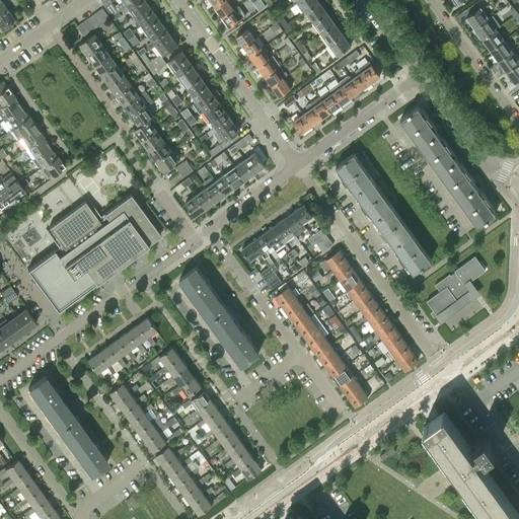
[(122,9),(133,0),(124,0),(115,7),(110,1),(104,6),(112,16),(118,11),(118,12),(122,9)]
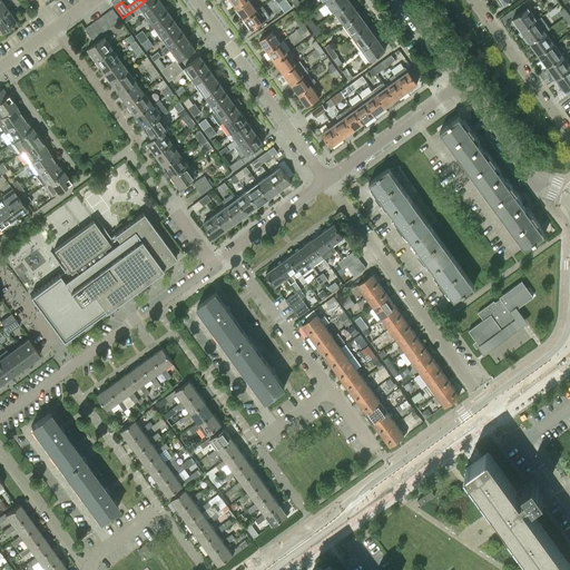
[(143,9),(148,16),(163,5),(159,0),(146,0),(134,10),(137,15),(143,9)]
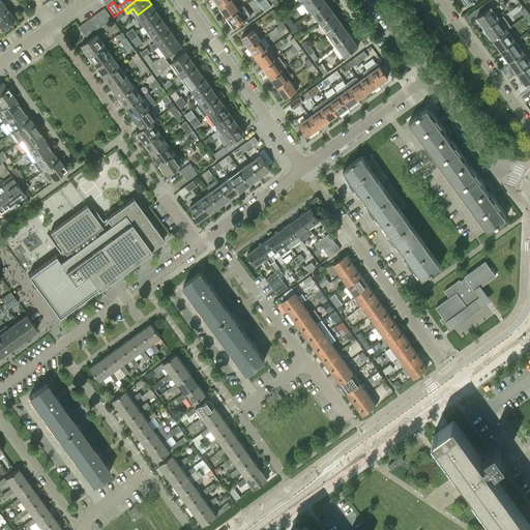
[(232,0),(229,0),(219,6),(227,17),(238,8),(232,0)]
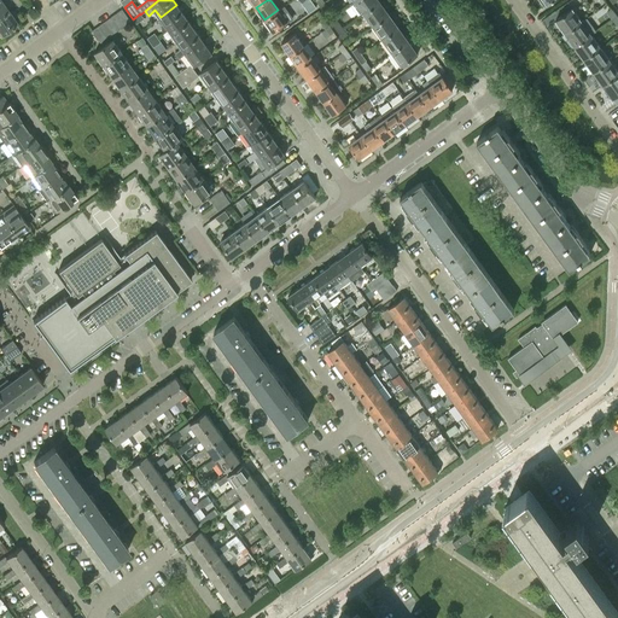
[(363,13),(380,1),(379,0),(354,0),(349,4),(359,17),(363,13)]
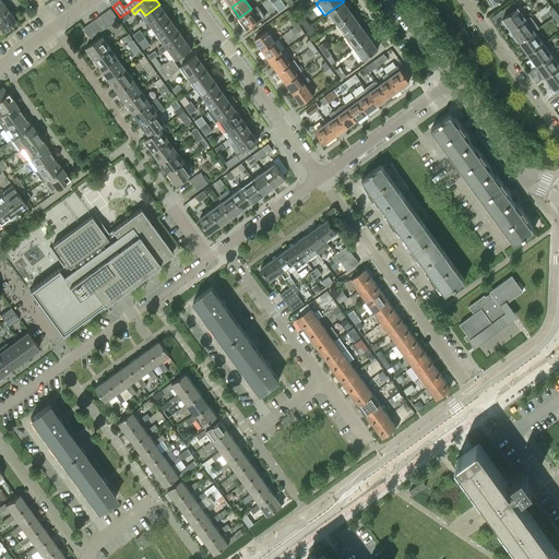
[(288,4),(293,11),(298,8),(294,1),(288,4)]
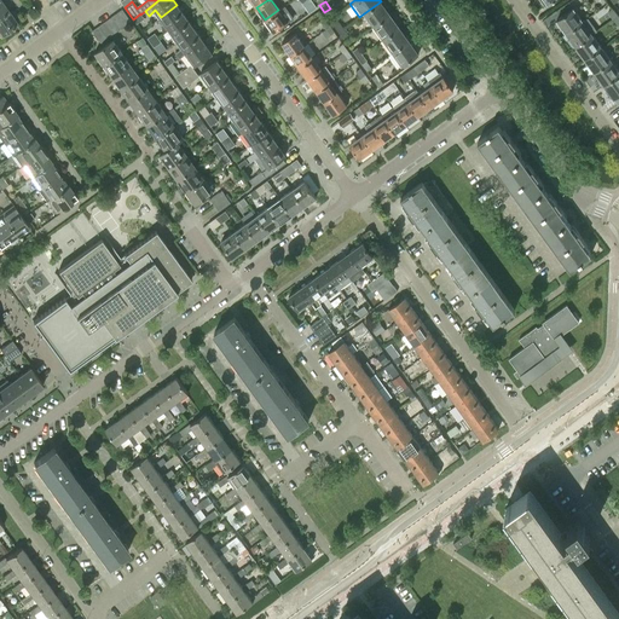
[(374,27),(391,13),(381,1),(364,13),(374,27)]
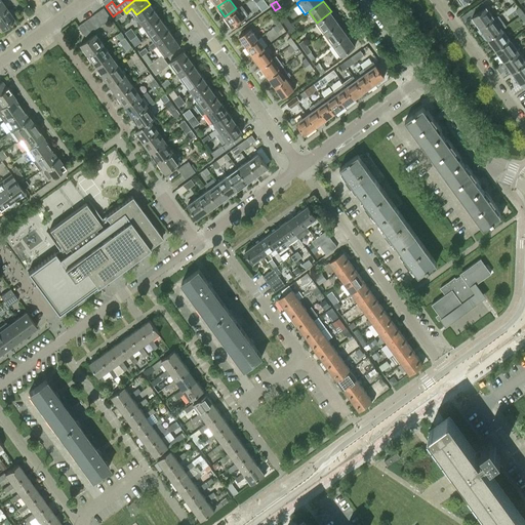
[(139,28),(144,25),(157,14),(150,4),(136,14),(140,21),(137,23),(137,25),(139,28)]
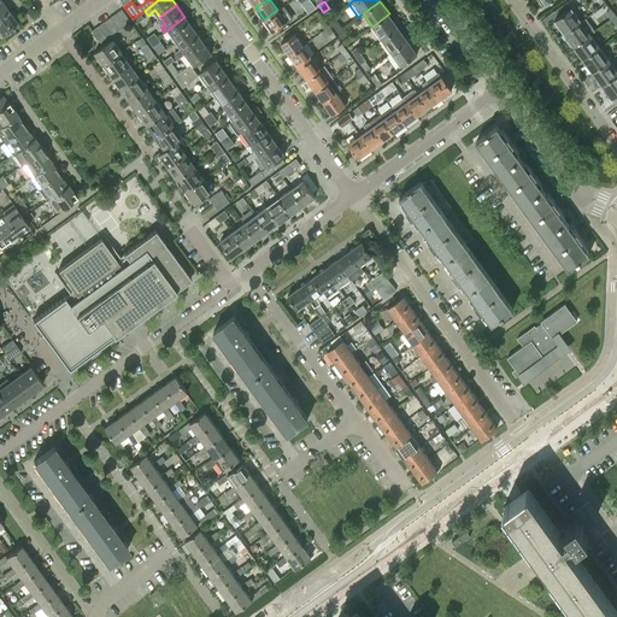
[(554,21),(564,34),(581,22),(580,22),(571,9),(554,21)]
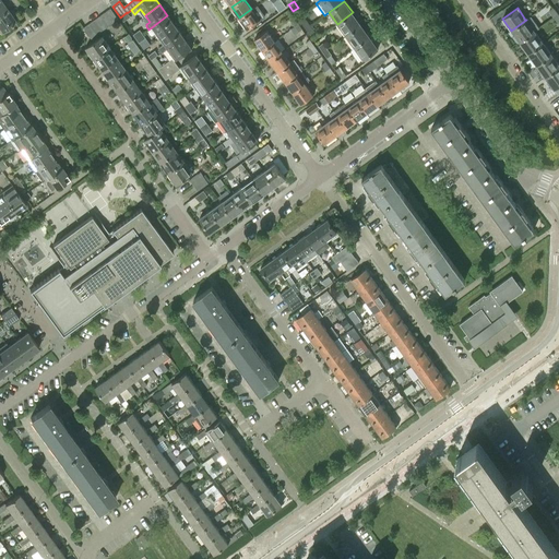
[(548,11),(554,18),(558,14),(554,8),(548,11)]
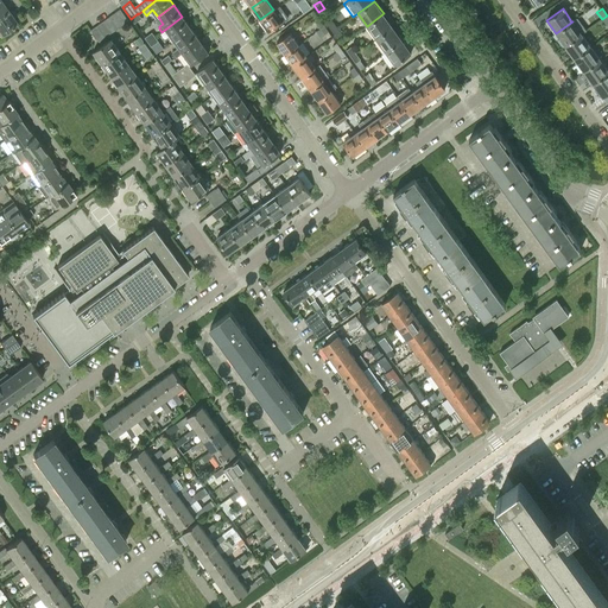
[(120,10),(118,11),(114,13),(122,25),(128,20),(120,10)]
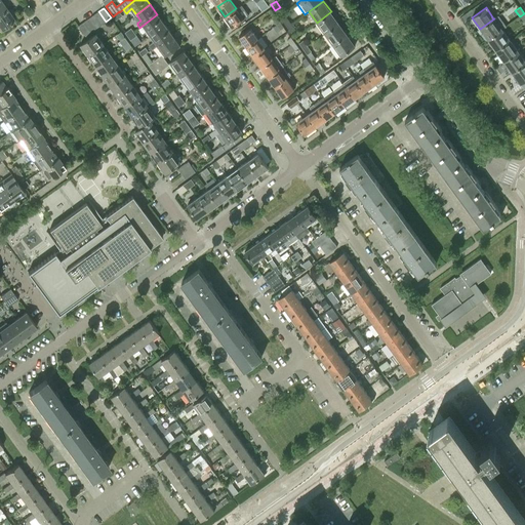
[(236,8),(225,16),(233,27),(243,18),(236,8)]
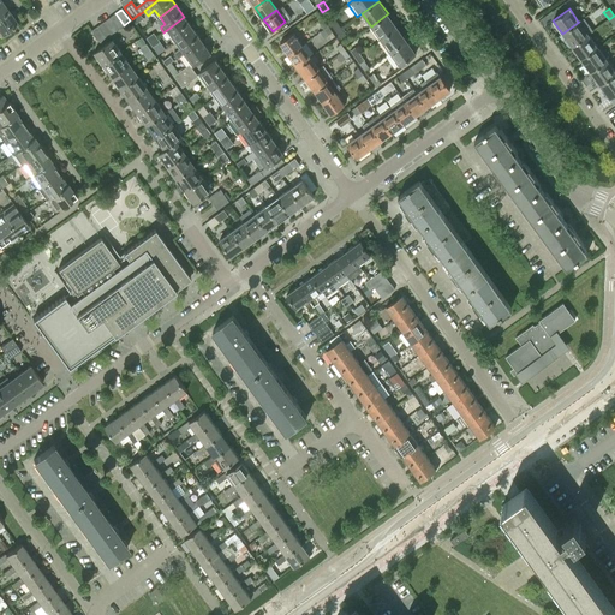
[(0,35),(0,36),(17,23),(9,11),(0,16),(0,35)]
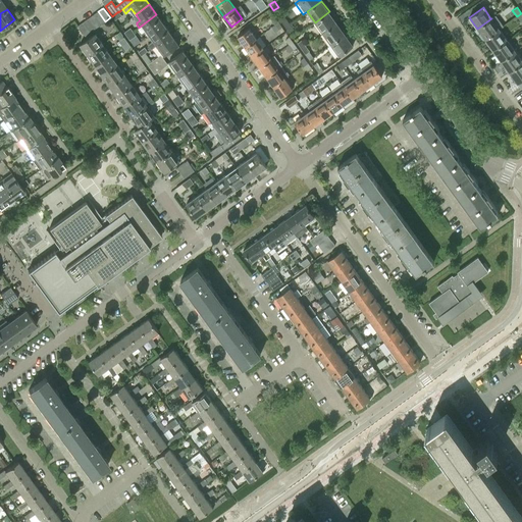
[(98,11),(94,14),(93,15),(100,24),(105,21),(98,11)]
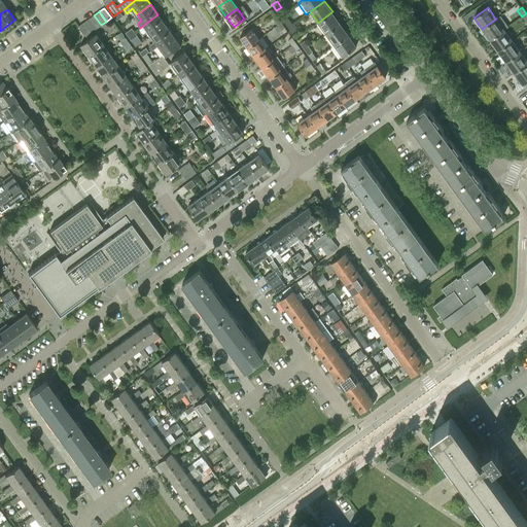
[(113,16),(116,20),(123,15),(119,12),(119,11),(113,16)]
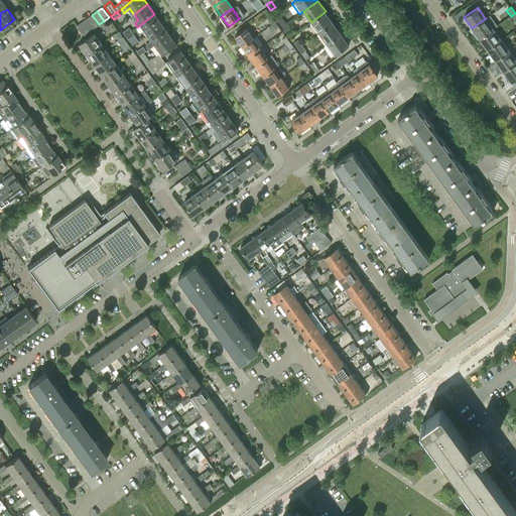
[(318,32),(333,22),(326,11),(311,22),(318,32)]
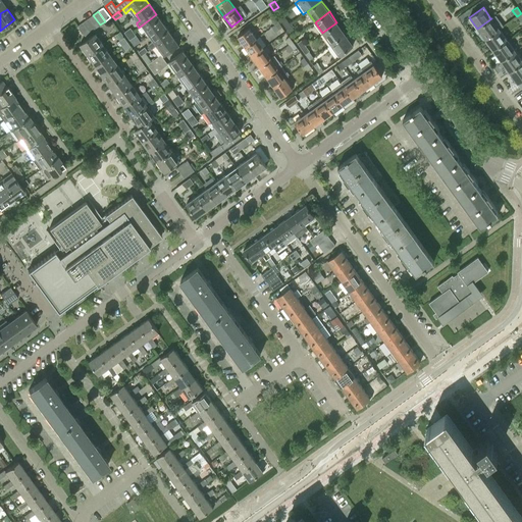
[(150,35),(164,24),(156,14),(143,24),(150,35)]
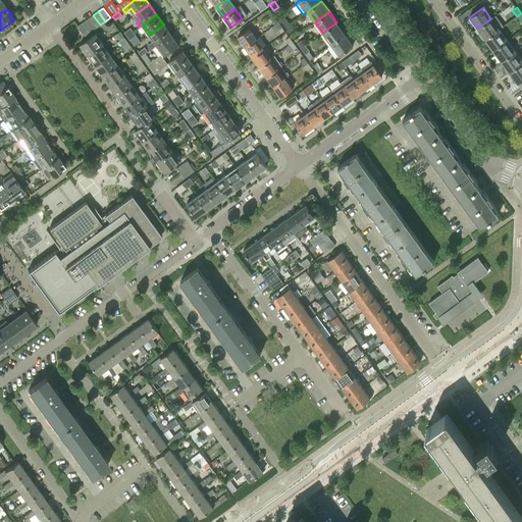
[(88,18),(95,29),(100,24),(93,15),(88,18)]
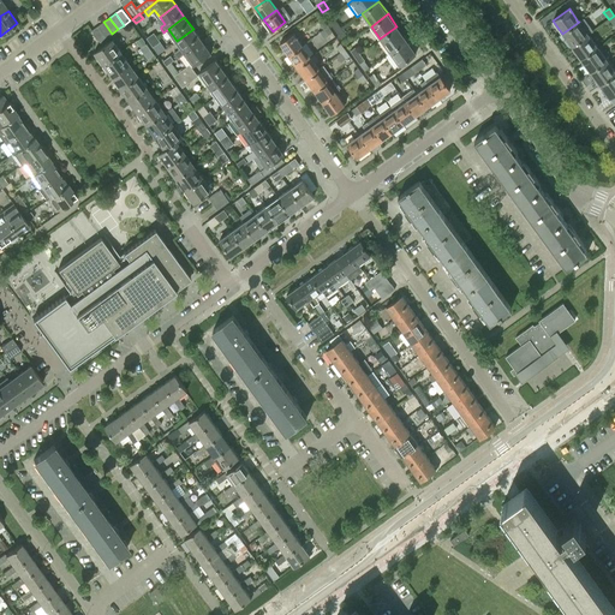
[(589,35),(587,35),(593,31),(584,18),(578,22),(579,22),(562,34),(572,47),(589,35)]
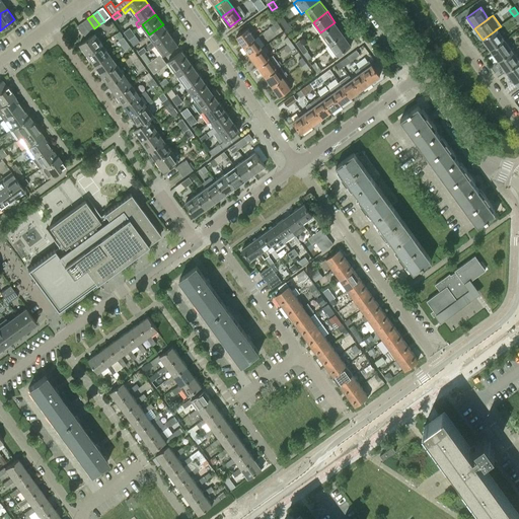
[(280,20),(284,26),(288,23),(284,17),(280,20)]
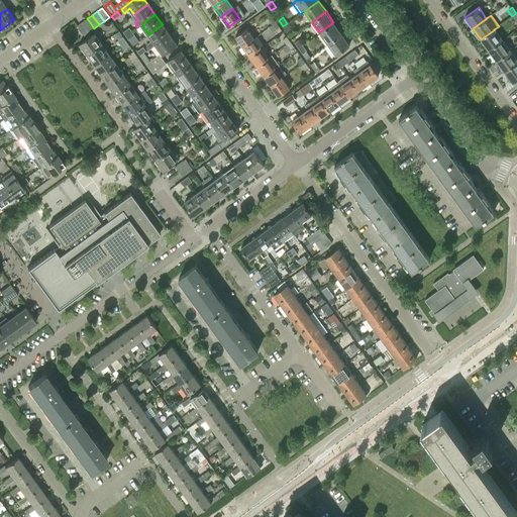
[(94,28),(87,18),(82,22),(89,31),(94,28)]
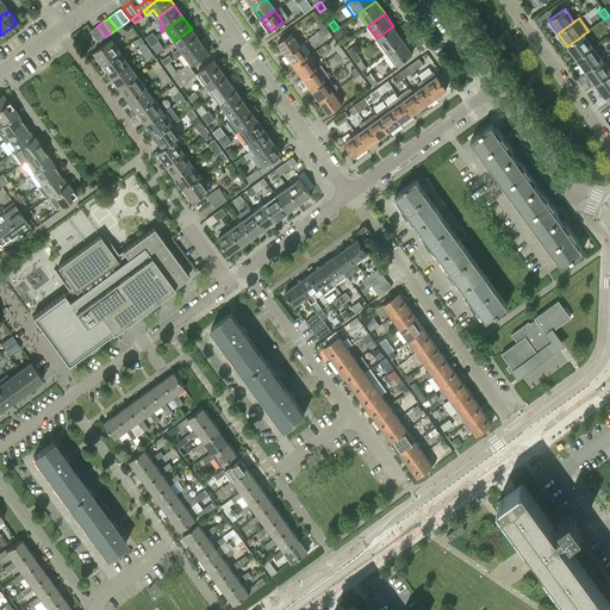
[(91,30),(95,36),(99,42),(105,37),(97,26),(91,30)]
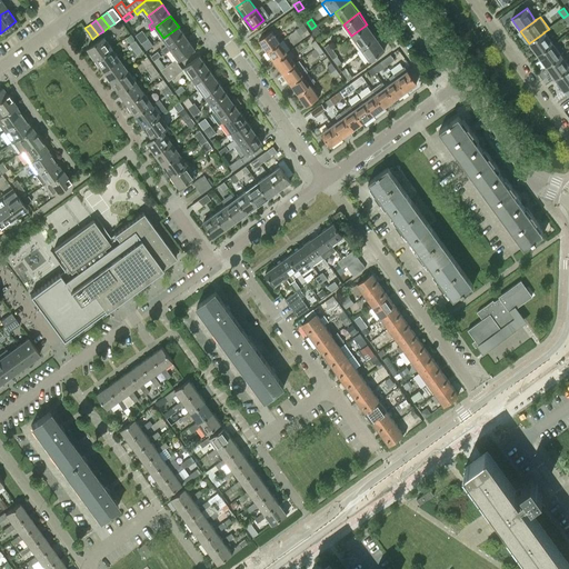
[(360,48),(376,37),(367,25),(351,36),(360,48)]
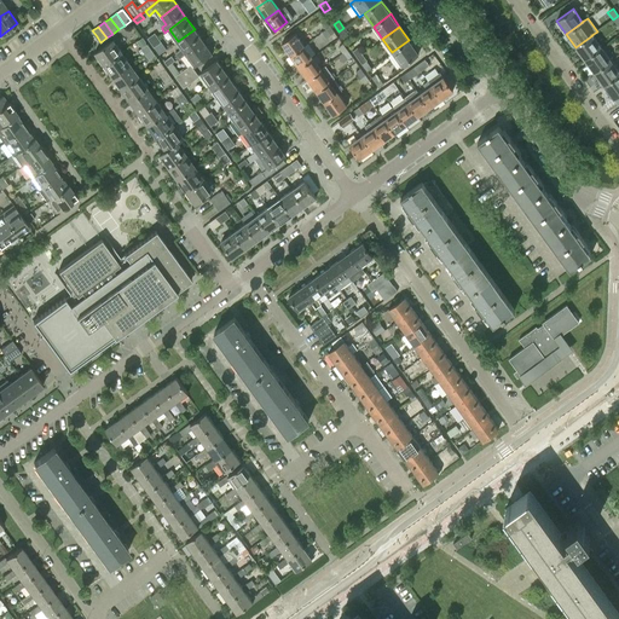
[(339,32),(343,39),(348,35),(343,28),(339,32)]
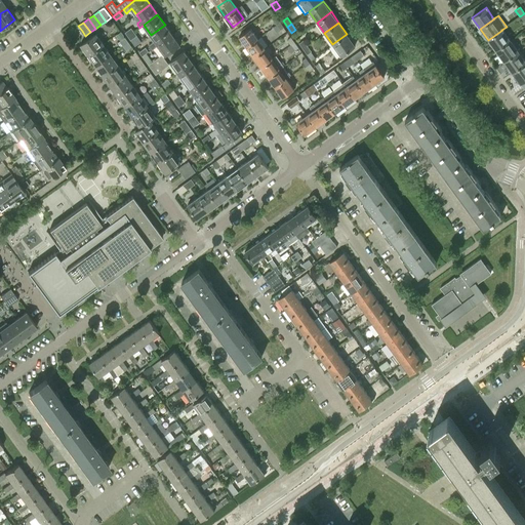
[(158,44),(172,34),(165,25),(151,35),(155,41),(149,45),(152,49),(158,45),(158,44)]
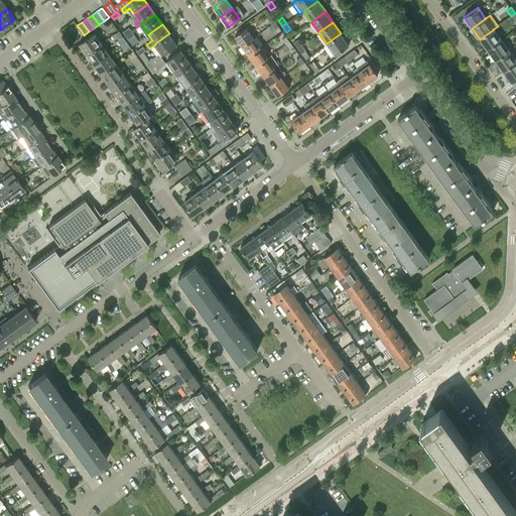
[(132,31),(129,27),(123,31),(125,35),(132,31)]
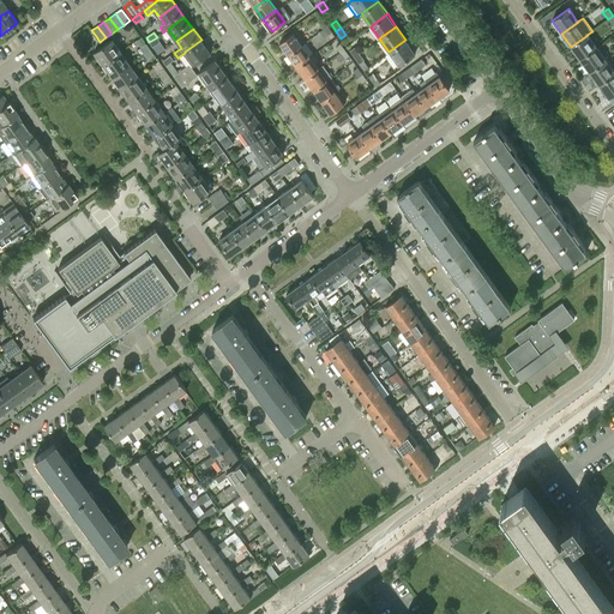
[(288,54),(301,44),(293,32),(280,42),(288,54)]
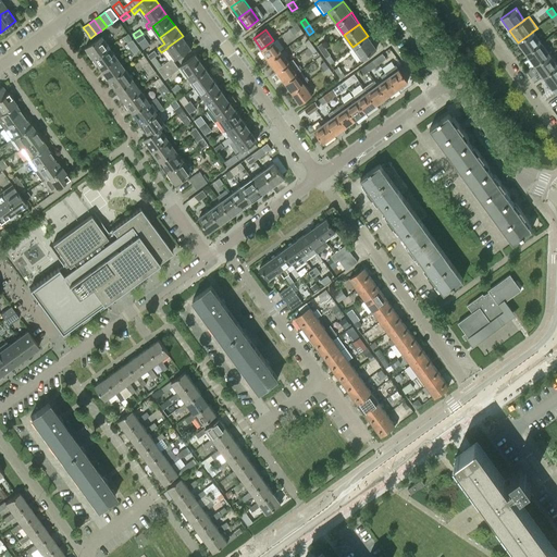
[(533,32),(518,42),(525,54),(541,44),(533,32)]
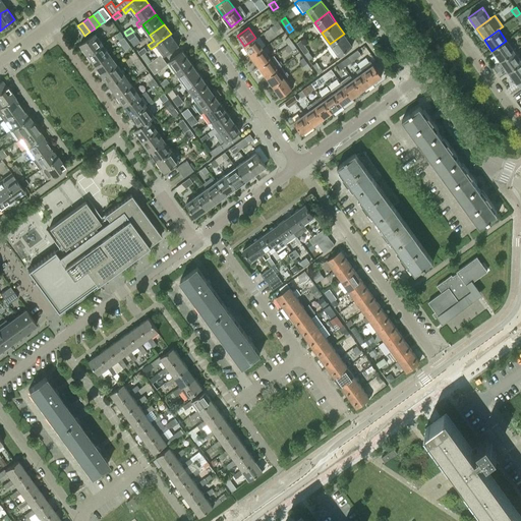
[(135,36),(133,32),(126,36),(129,40),(135,36)]
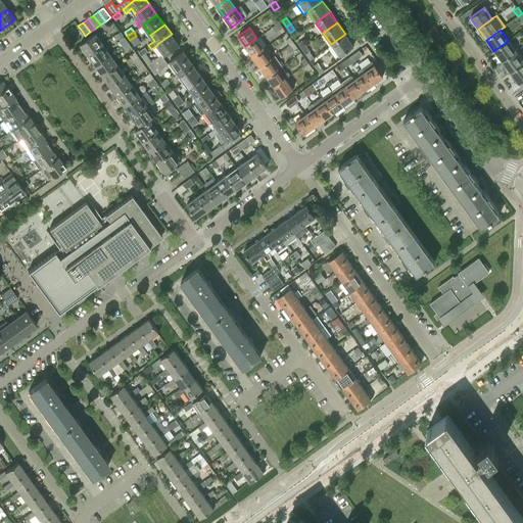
[(88,55),(102,44),(95,34),(80,44),(88,55)]
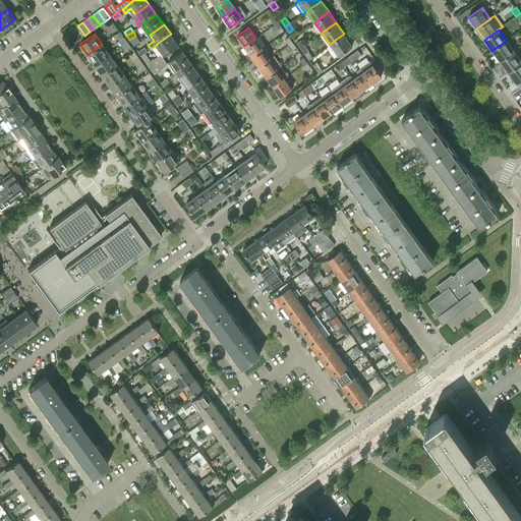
[(171,34),(157,44),(157,45),(164,54),(178,44),(171,34)]
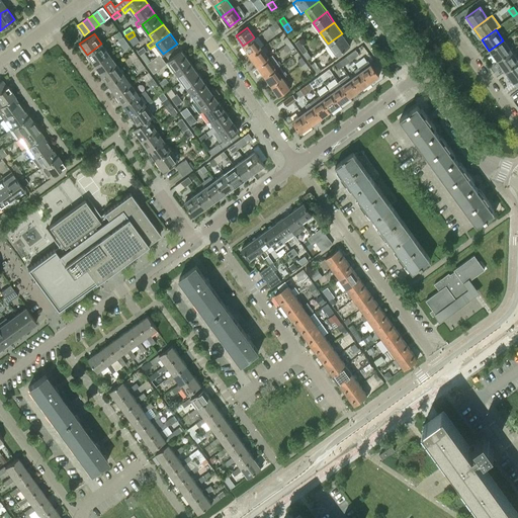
[(328,44),(336,55),(350,45),(342,33),(328,44)]
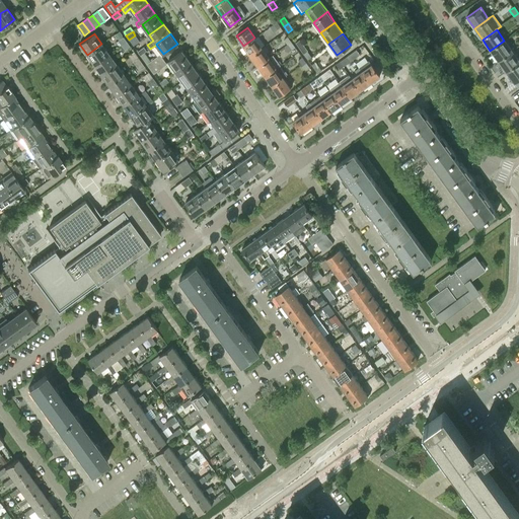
[(118,41),(122,46),(127,42),(123,36),(118,41)]
